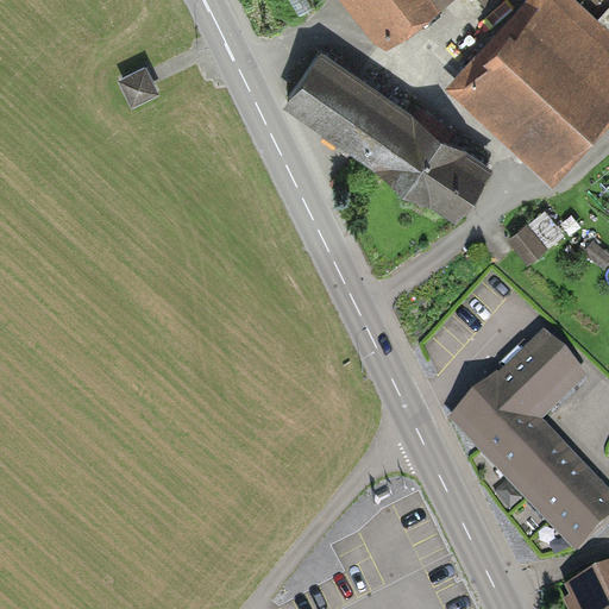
[(446,0),(341,0),(378,50),(446,0)]
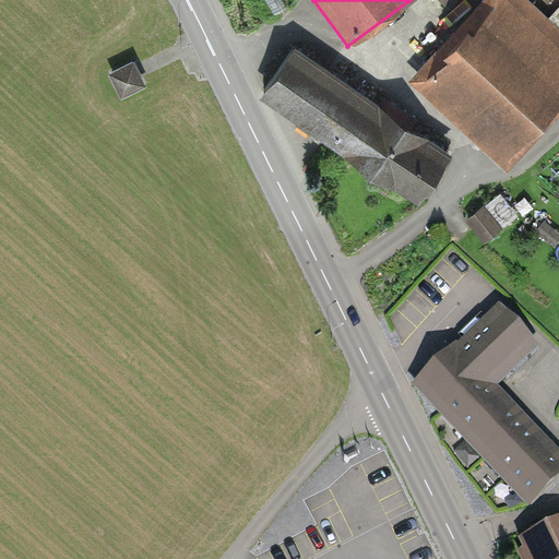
[(485,0),(427,62),(512,140),(558,88),(558,7),(549,19),(528,0),(485,0)]
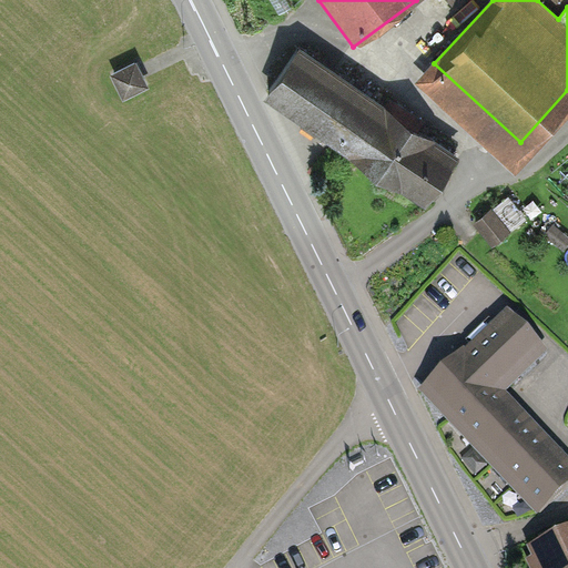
[(385,108),(298,48),(270,90),(425,198),(455,154),(417,129),(424,120),(392,98),(385,108)]
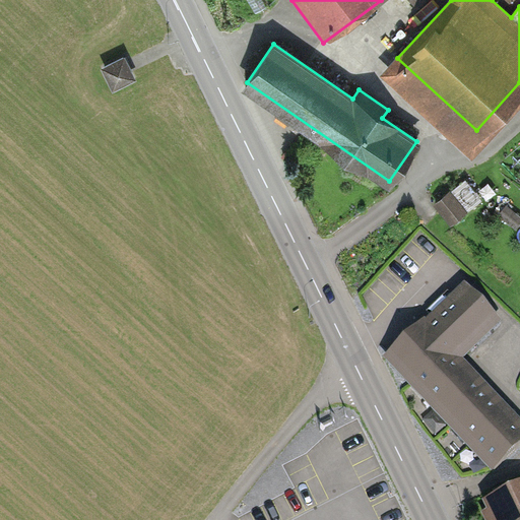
[(126,61),(105,70),(115,92),(135,81),(126,61)]
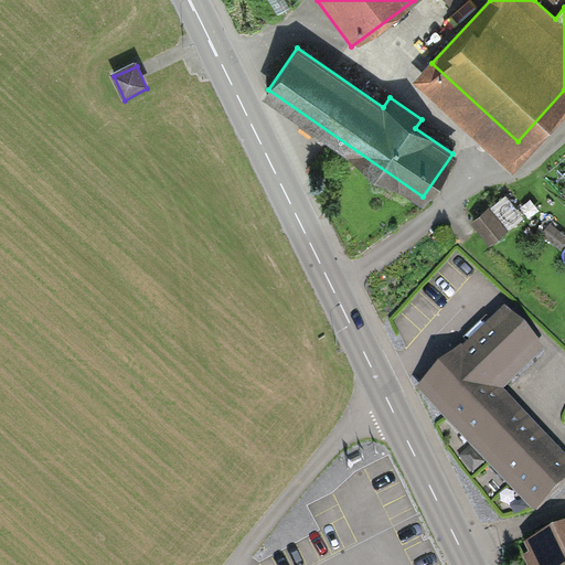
[(507,230),(489,208),(473,220),(491,242),(507,230)]
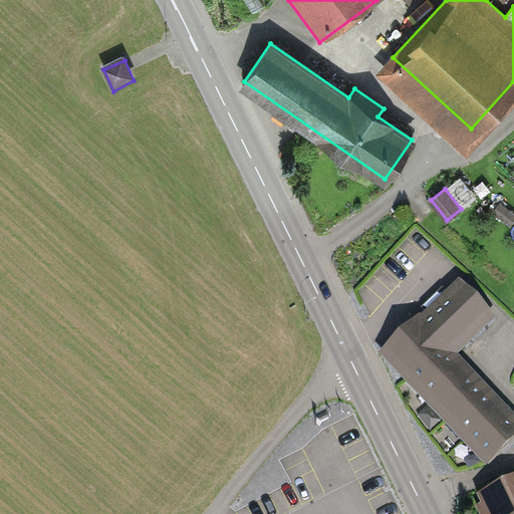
[(492,321),(461,288),(421,326),(418,323),(383,355),(489,467),(513,443),(513,425),(452,359),(492,321)]
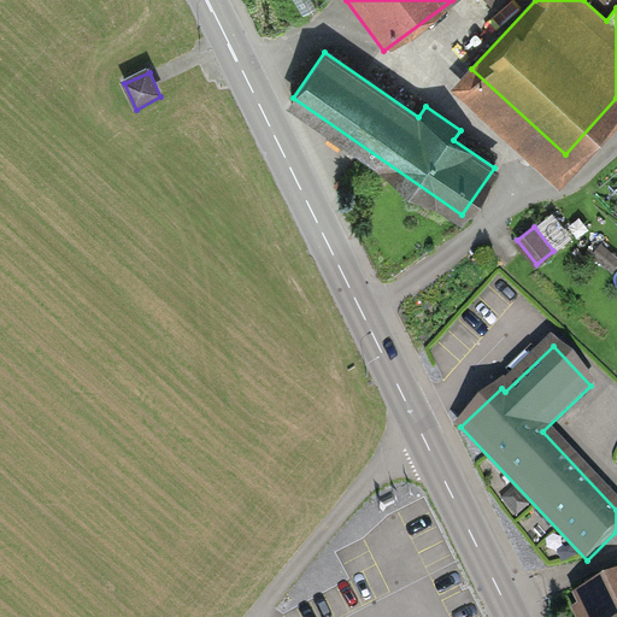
[(616,616),(616,583),(581,601),(587,616),(616,616)]
